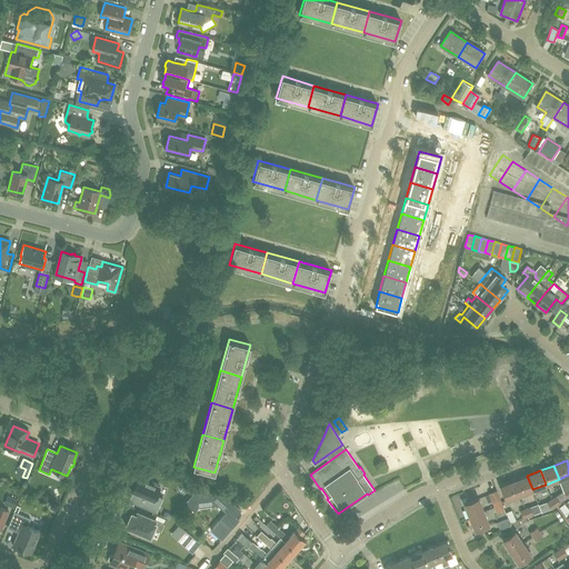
[(519,495),(532,489),(527,476),(513,481),(519,495)]
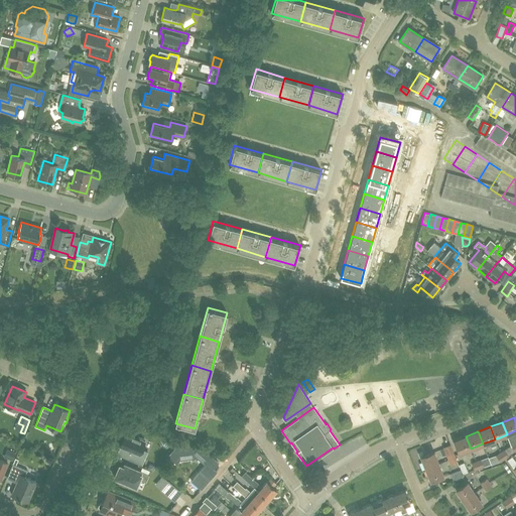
[(137,435),(136,437),(125,432),(119,445),(121,446),(131,450),(128,459),(142,465),(147,452),(142,448),(145,441),(143,440),(143,438),(137,435)]
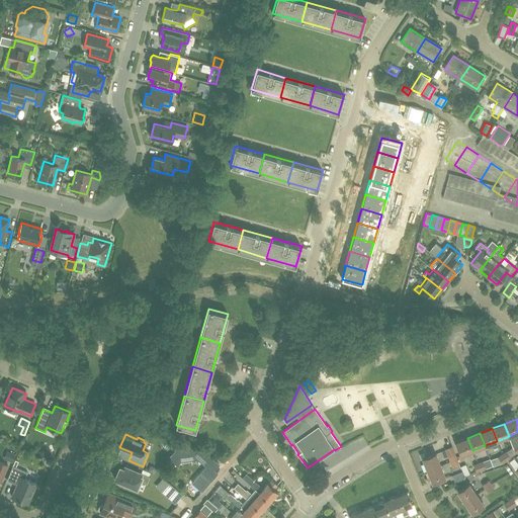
[(461,455),(472,450),(467,438),(456,442),(461,455)]
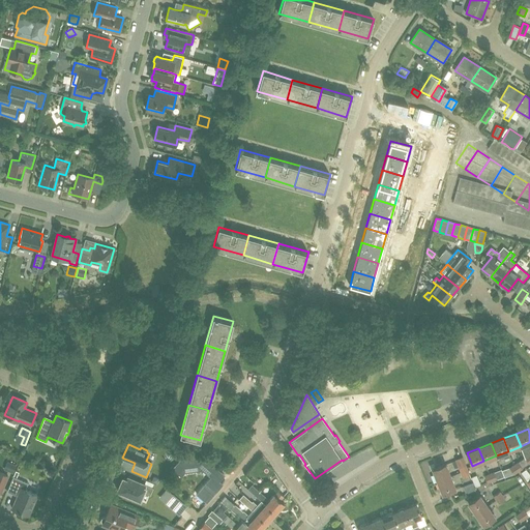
[(181,460),(173,469),(176,472),(181,476),(184,472),(201,470),(202,468),(211,477),(209,481),(205,487),(198,495),(207,502),(213,495),(223,484),(218,480),(224,475),(205,459),(203,461),(200,457),(181,460)]
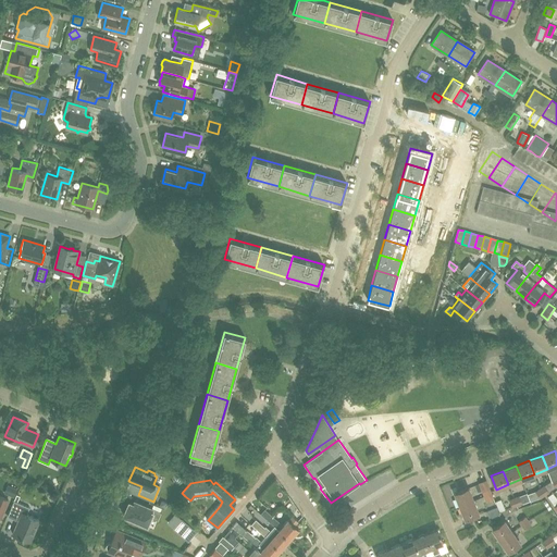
[(491,493),(490,490),(486,480),(479,482),(484,496),(491,493)]
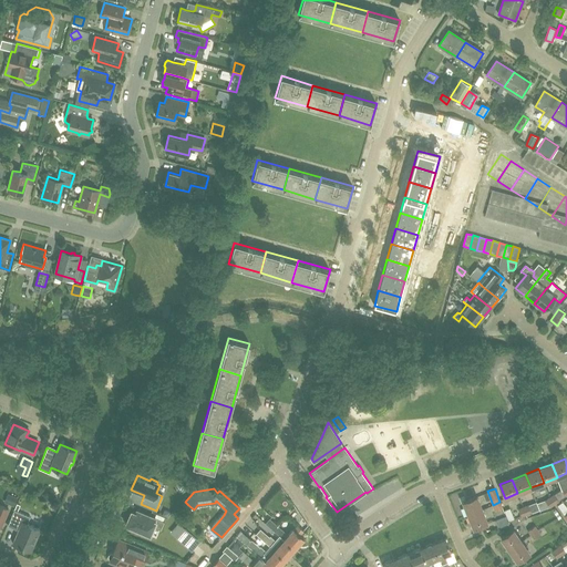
[(13,506),(18,498),(11,495),(8,494),(3,502),(13,506)]
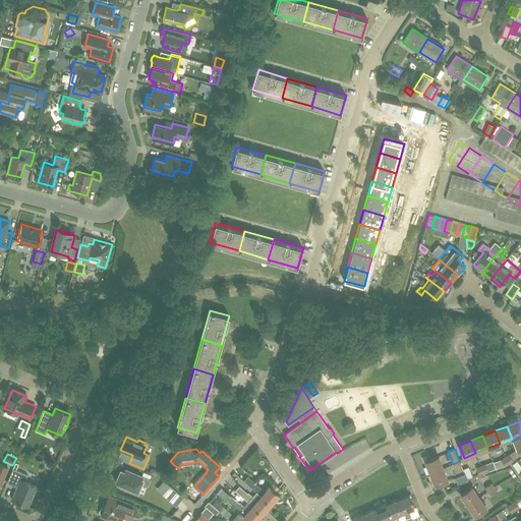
[(430,473),(443,468),(438,456),(425,461),(430,473)]
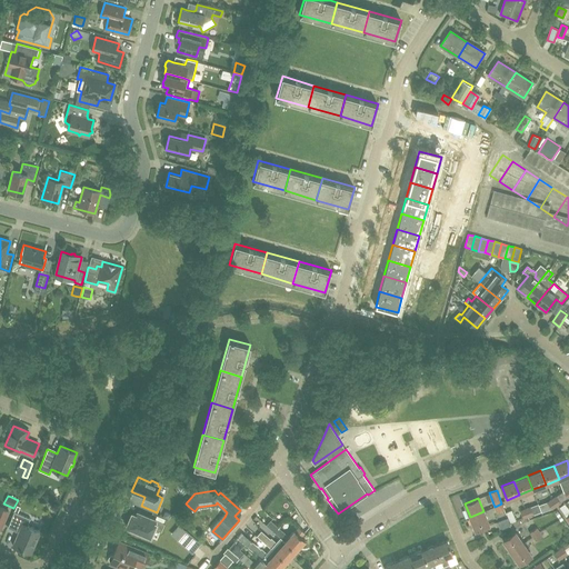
[(188,509),(183,506),(176,515),(180,518),(188,509)]
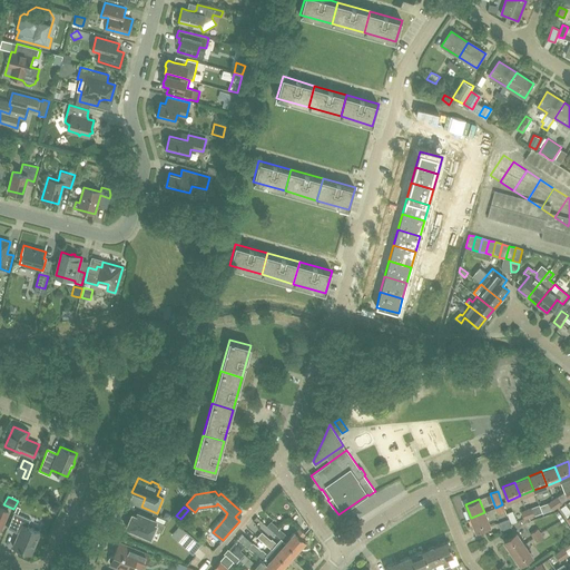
[(513,511),(507,513),(511,524),(518,521),(513,511)]
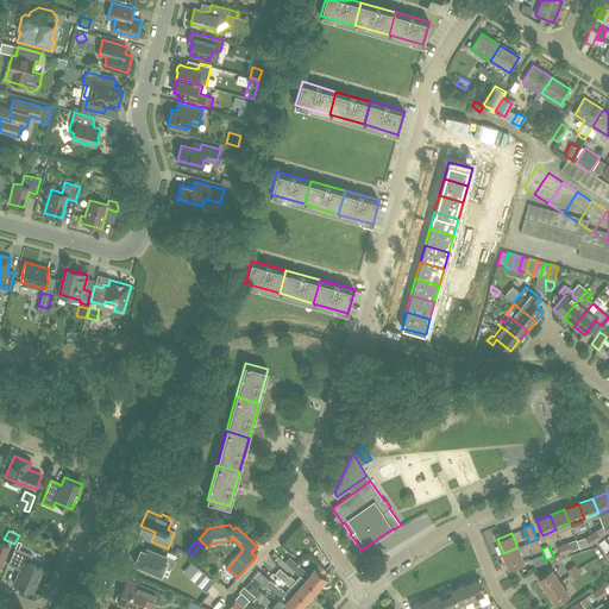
[(24,588),(33,591),(43,569),(29,563),(32,554),(16,547),(8,564),(20,570),(14,584),(24,588)]
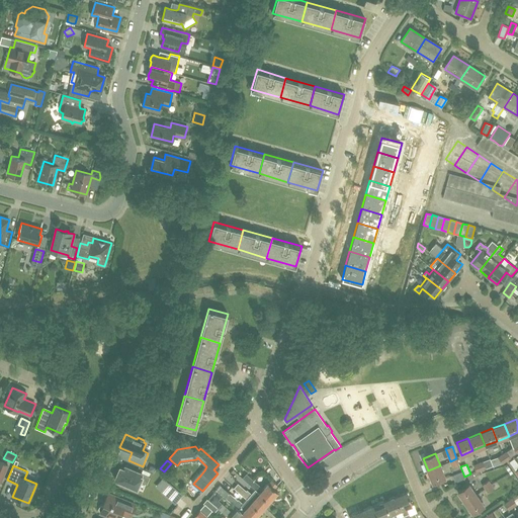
[(123,468),(120,466),(114,479),(137,489),(140,481),(147,484),(150,477),(124,465),(123,468)]
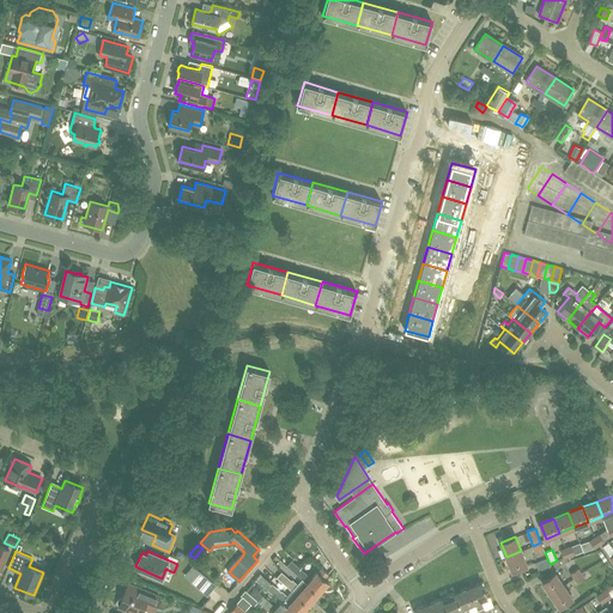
[(507,557),(513,571),(527,565),(521,551),(507,557)]
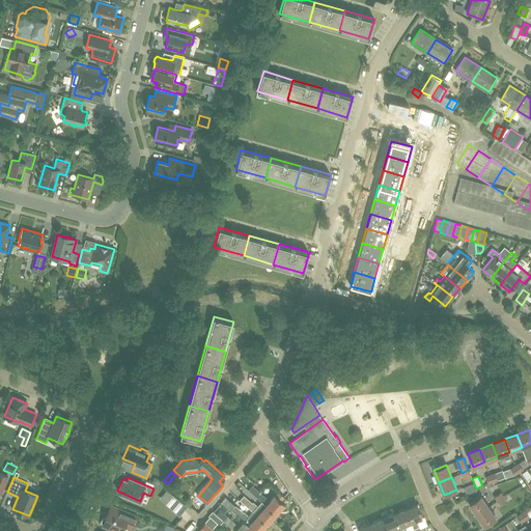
[(474,484),(464,488),(467,494),(476,491),(474,484)]
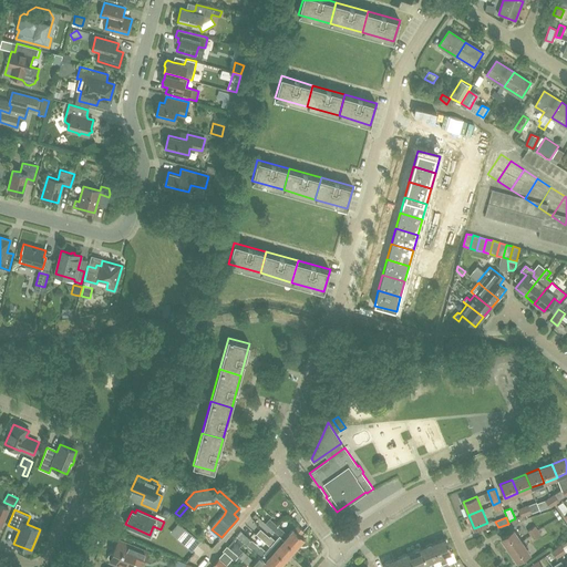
[(298,525),(288,535),(270,518),(266,523),(279,536),(295,549),(303,538),(300,534),(303,531),(298,525)]
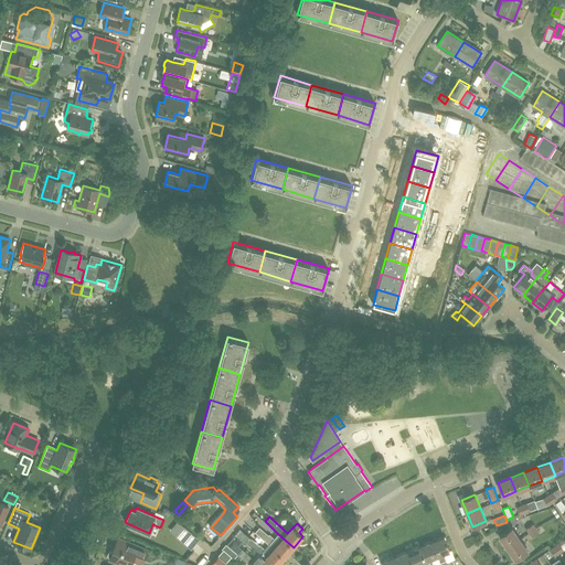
[(200,539),(184,526),(176,536),(191,548),(200,539)]
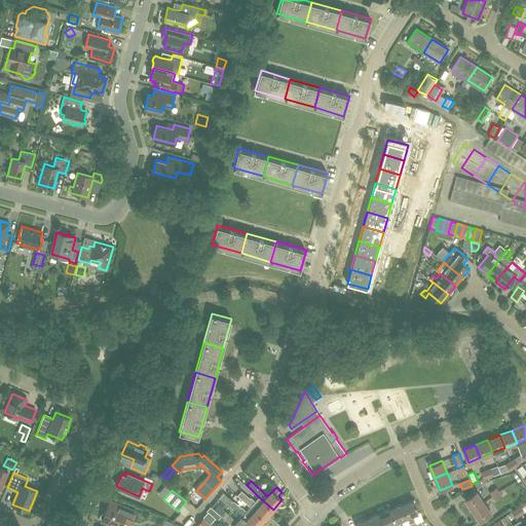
[(259,497),(255,501),(251,498),(250,499),(241,491),(237,495),(250,506),(251,506),(264,519),(273,510),(259,497)]
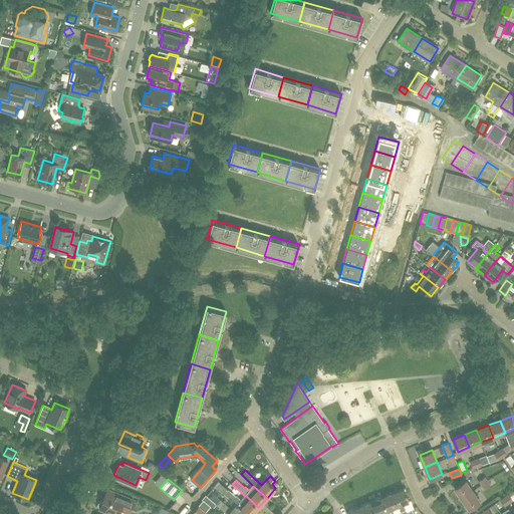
[(462,498),(473,491),(465,480),(454,488),(462,498)]
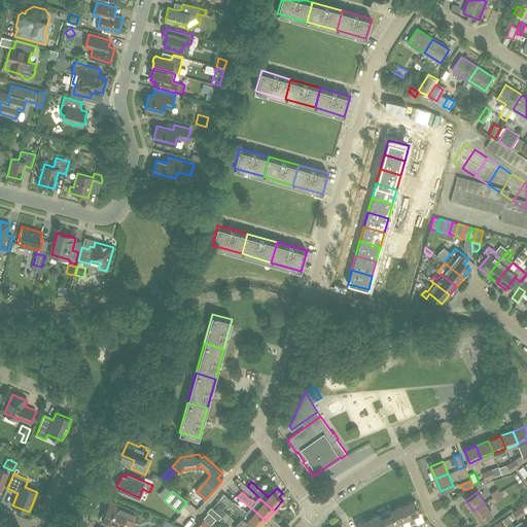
[(411,525),(411,526),(418,526),(414,516),(419,513),(414,500),(402,505),(408,518),(411,525)]
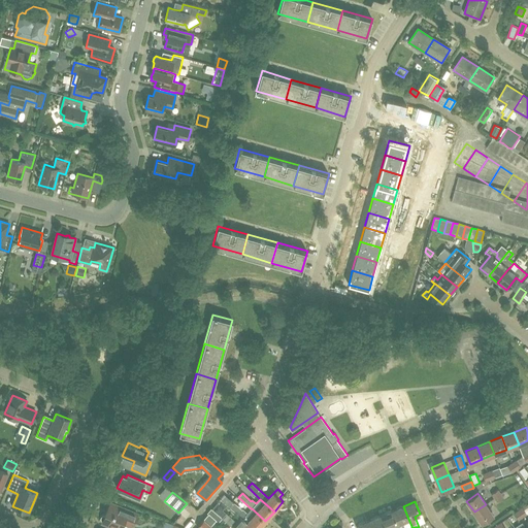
[(121,527),(123,523),(132,527),(137,514),(124,508),(110,502),(105,515),(103,515),(102,515),(101,517),(101,518),(101,520),(103,521),(102,522),(111,526),(110,527),(121,527)]
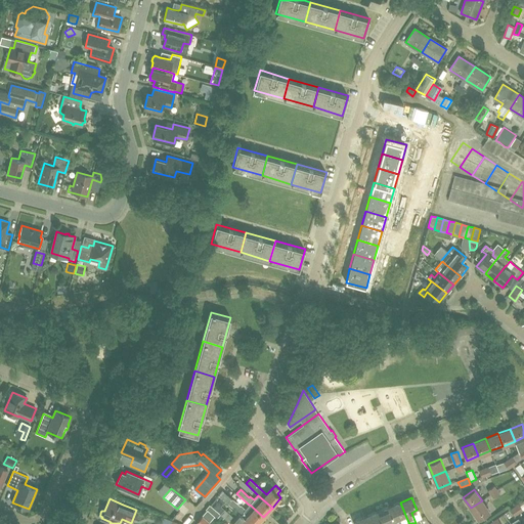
[(250,505),(249,505),(245,510),(241,506),(239,507),(232,499),(228,505),(239,514),(245,519),(251,523),(257,523),(263,517),(250,505)]
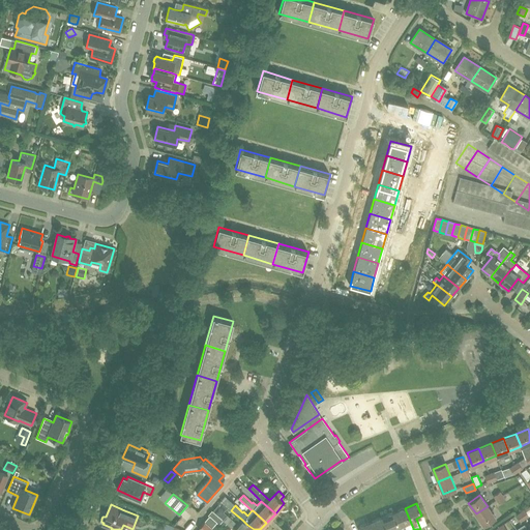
[(476,513),(483,525),(495,518),(488,506),(476,513)]
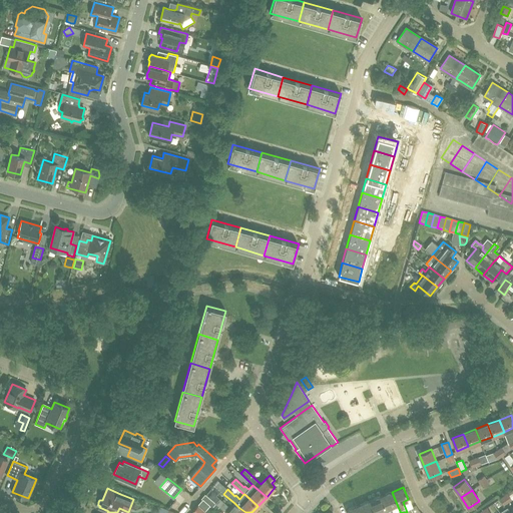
[(394,512),(400,511),(397,504),(392,492),(381,496),(386,509),(387,512),(394,512)]
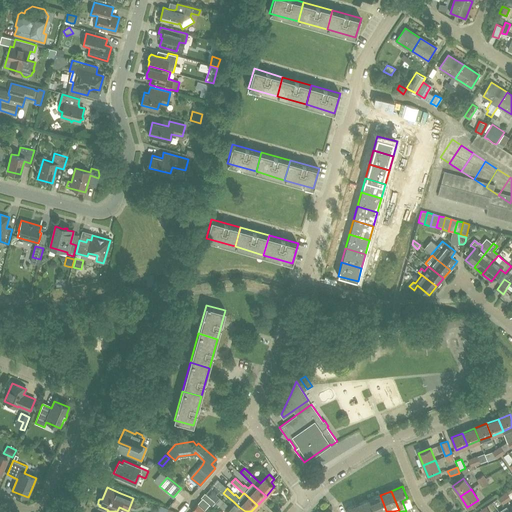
[(205,493),(202,496),(204,498),(203,499),(212,507),(215,503),(205,493)]
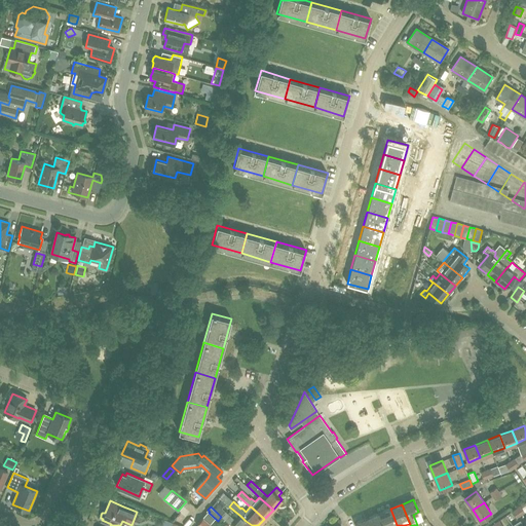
[(389,525),(389,524),(396,522),(390,509),(379,514),(383,525),(389,525)]
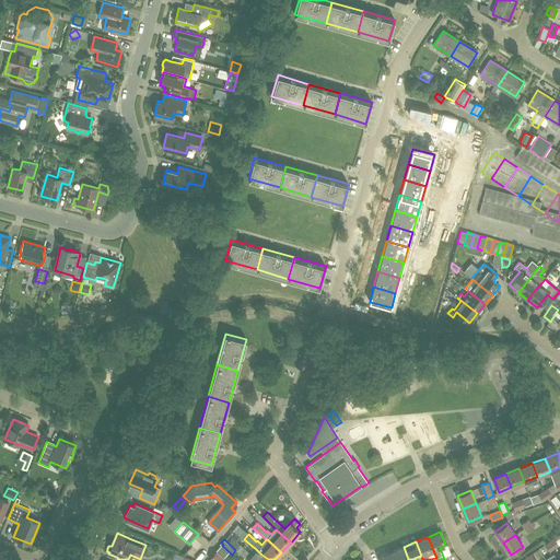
[(247,559),(268,559),(261,555),(256,549),(251,555),(241,545),(235,550),(247,559)]
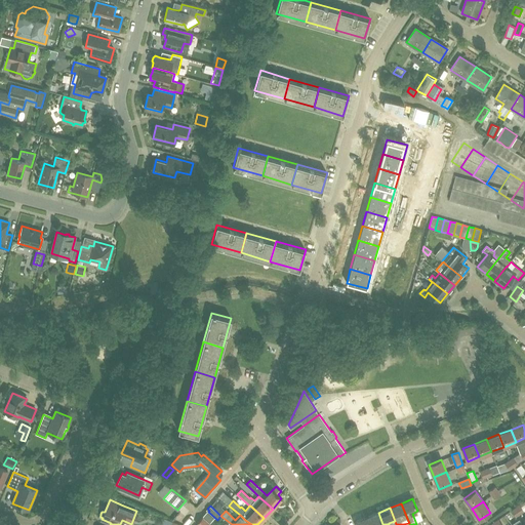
[(382,524),(378,513),(366,517),(369,524),(382,524)]
